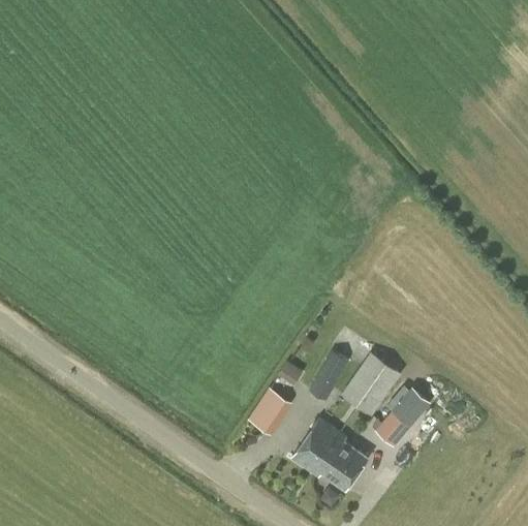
[(327,401),(347,361),(330,351),(309,392),(327,401)]
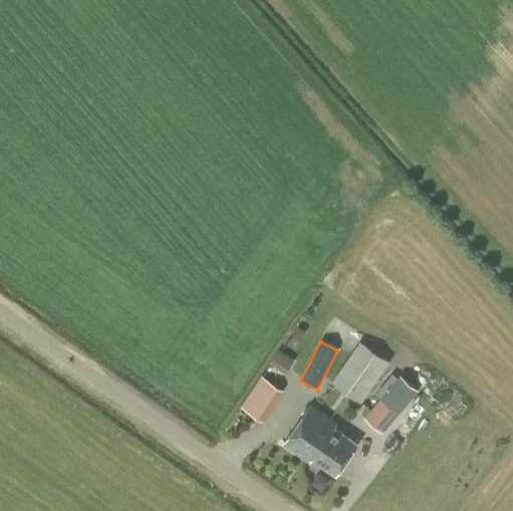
[(360,406),(390,363),(359,342),(330,385),(360,406)]
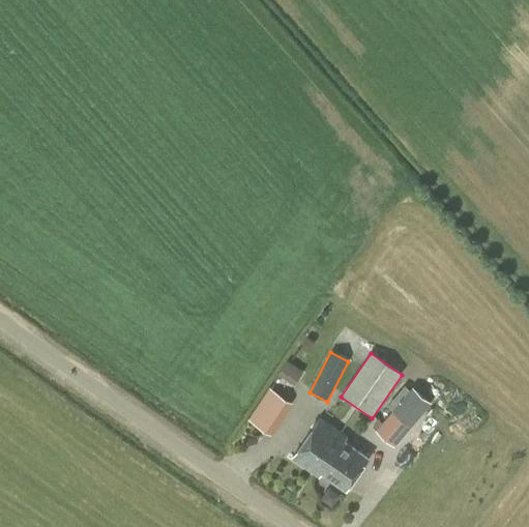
[(287,362),(277,377),(294,386),(302,373),(287,362)]
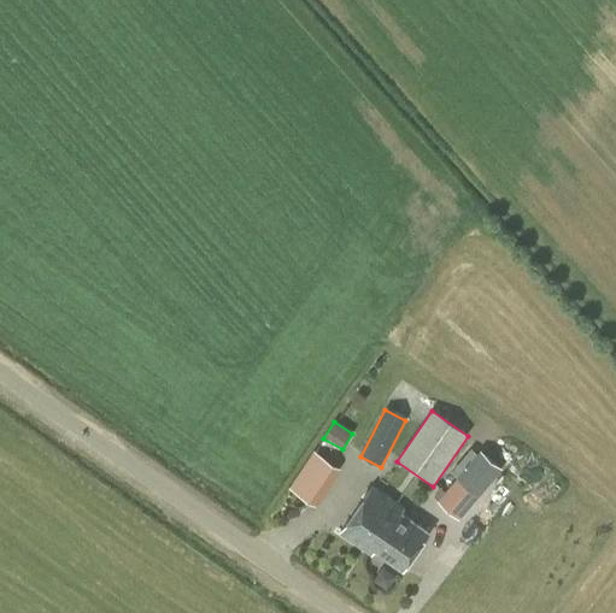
[(458,522),(497,476),(480,461),(481,459),(473,453),(453,477),(456,479),(436,502),(458,522)]
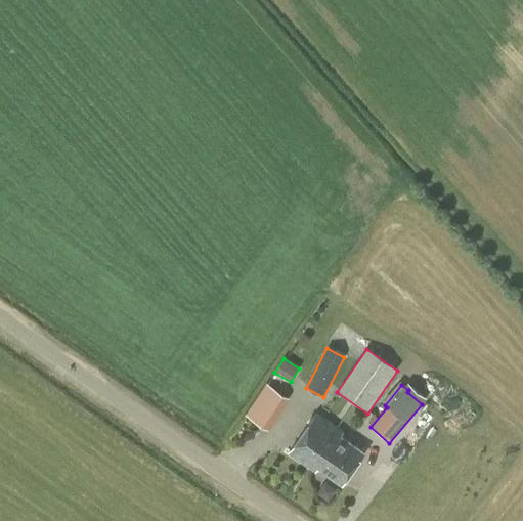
[(245,417),(262,429),(267,432),(288,400),(264,386),(245,417)]
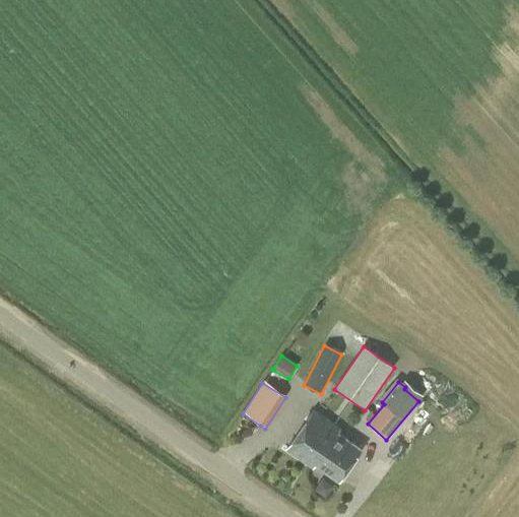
[(324,437),(331,426),(313,412),(285,451),(307,465),(310,461),(311,462),(327,438),(324,437)]
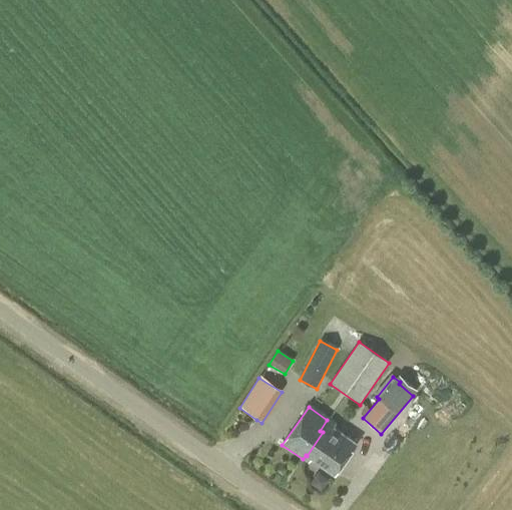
[(306,455),(303,459),(308,463),(311,459),(334,475),(355,444),(332,428),(334,425),(327,420),(320,431),(323,432),(307,456),(306,455)]
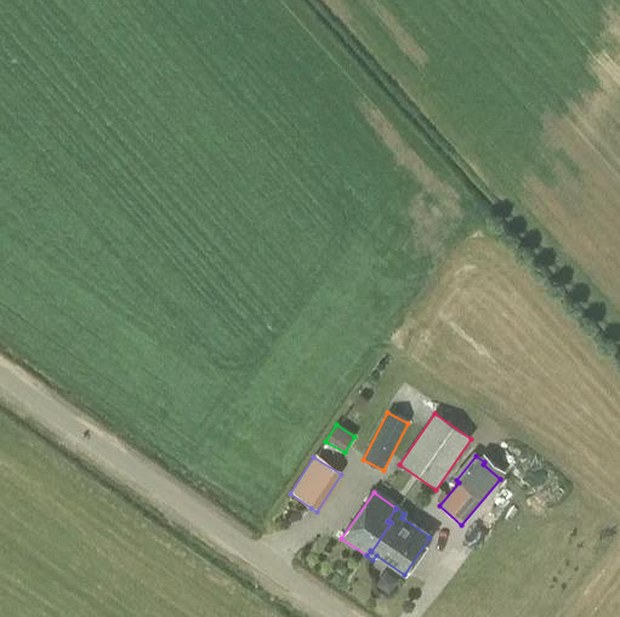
All buildings are outlined.
